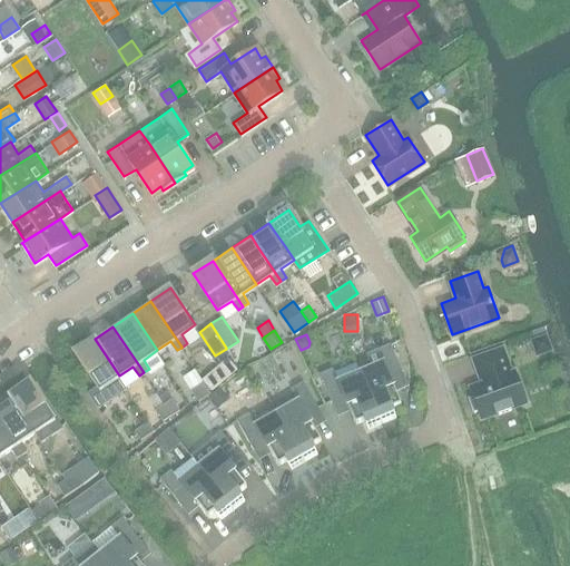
[(546,334),(530,340),(536,355),(551,350),(546,334)]
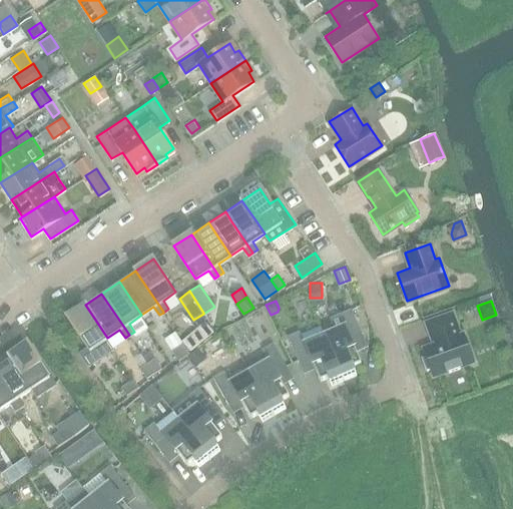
[(84,305),(67,317),(86,346),(78,352),(87,365),(113,348),(107,338),(84,305)]
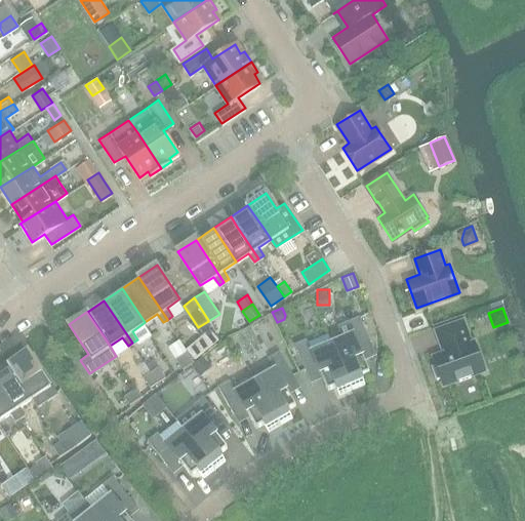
[(342,336),(332,341),(352,387),(365,382),(361,373),(369,369),(360,348),(371,343),(360,315),(348,320),(337,324),(342,336)]
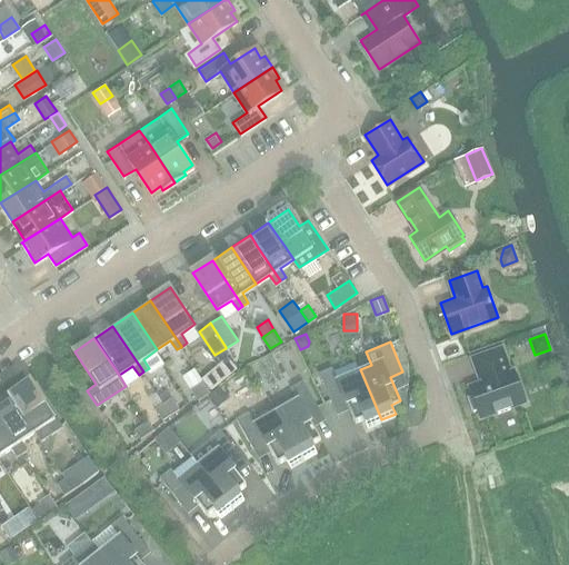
[(470,385),(472,394),(468,395),(473,408),(477,407),(480,416),(496,409),(497,412),(511,406),(511,405),(525,399),(513,369),(510,370),(501,346),(472,356),(481,380),(470,385)]
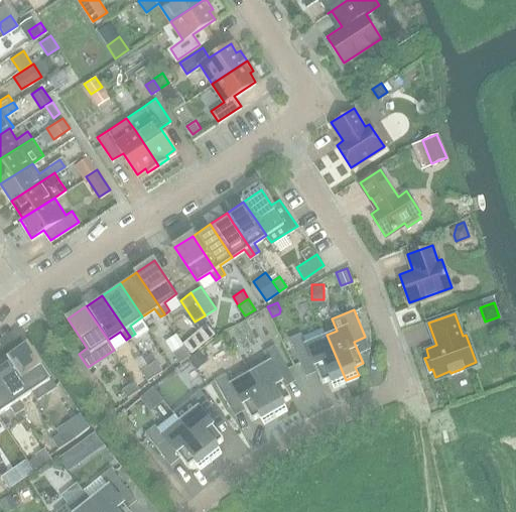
[(346,380),(327,335),(325,336),(320,327),(302,335),(301,332),(289,337),(301,364),(312,359),(321,381),(330,377),(334,385),(346,380)]
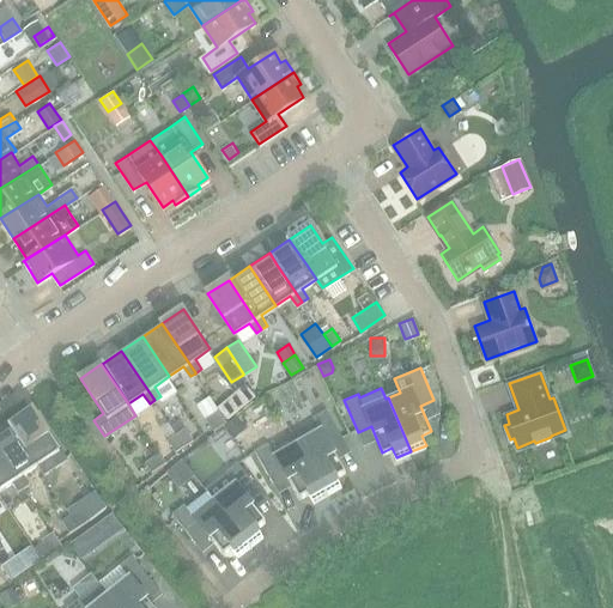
[(231,391),(217,403),(228,417),(242,405),(231,391)]
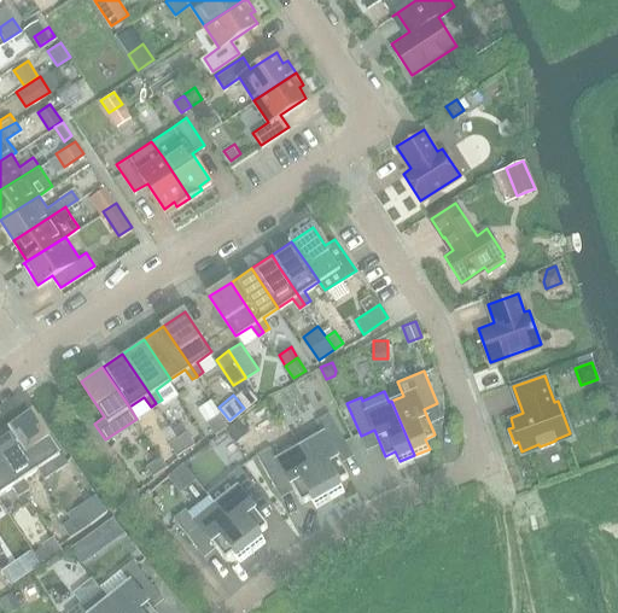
[(324,432),(301,445),(330,496),(344,488),(339,479),(348,474),(334,449),(347,442),(330,410),(315,419),(324,432)]
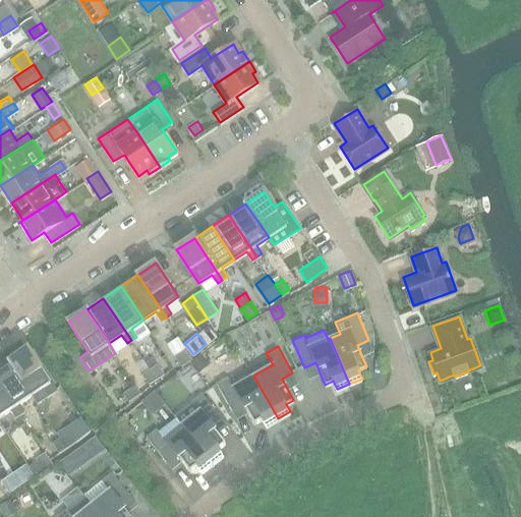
[(174,354),(181,364),(192,357),(186,347),(174,354)]
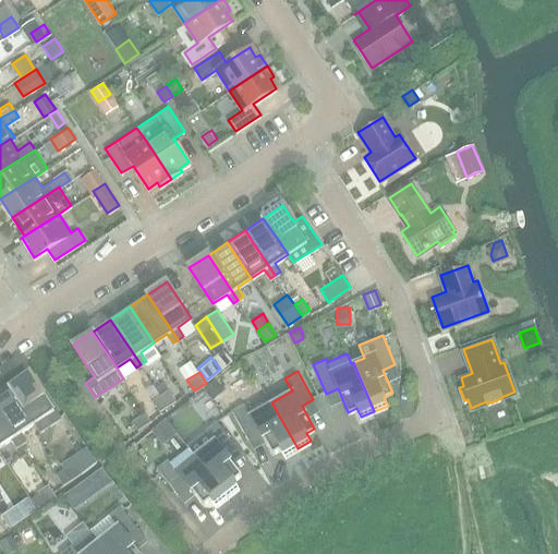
[(29,373),(11,385),(35,422),(48,413),(53,422),(61,417),(60,413),(55,407),(53,408),(29,373)]
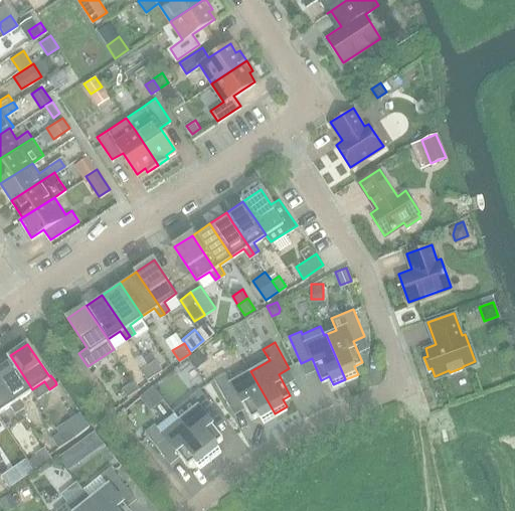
[(198,348),(187,356),(194,365),(205,358),(198,348)]
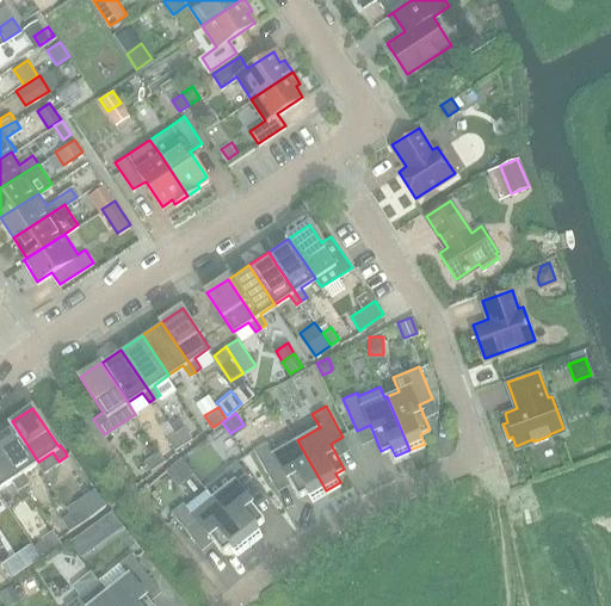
[(12,421),(0,428),(0,449),(24,484),(29,481),(23,471),(38,462),(12,421)]
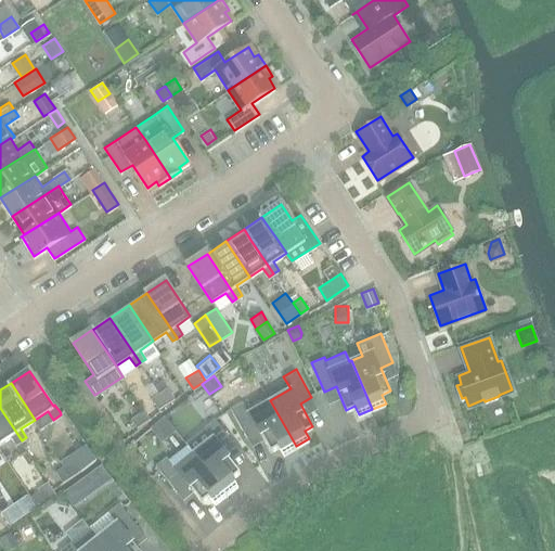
[(167,386),(159,392),(167,402),(175,397),(167,386)]
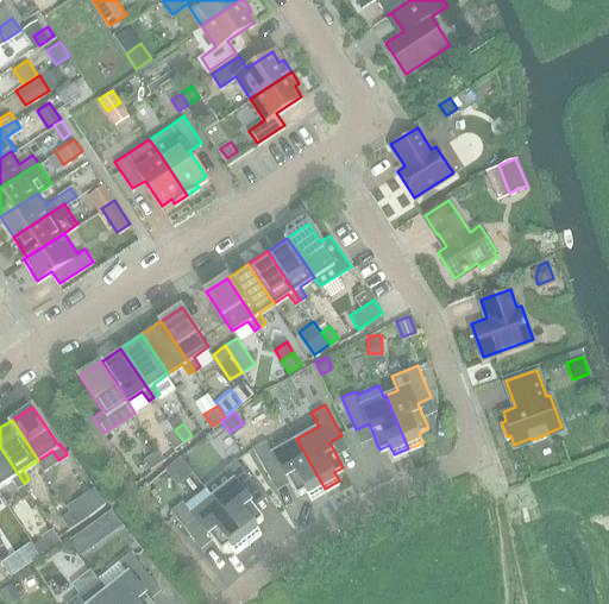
[(183,441),(175,429),(165,435),(174,447),(183,441)]
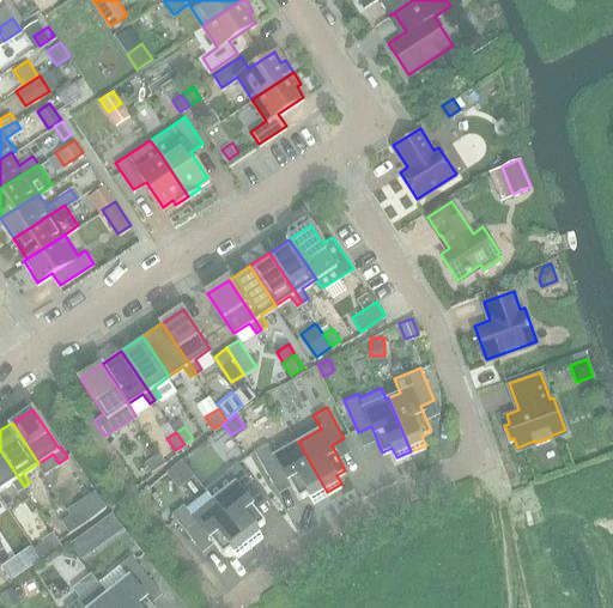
[(327,492),(298,442),(275,455),(267,441),(254,449),(272,480),(285,473),(299,497),(308,492),(313,500),(327,492)]
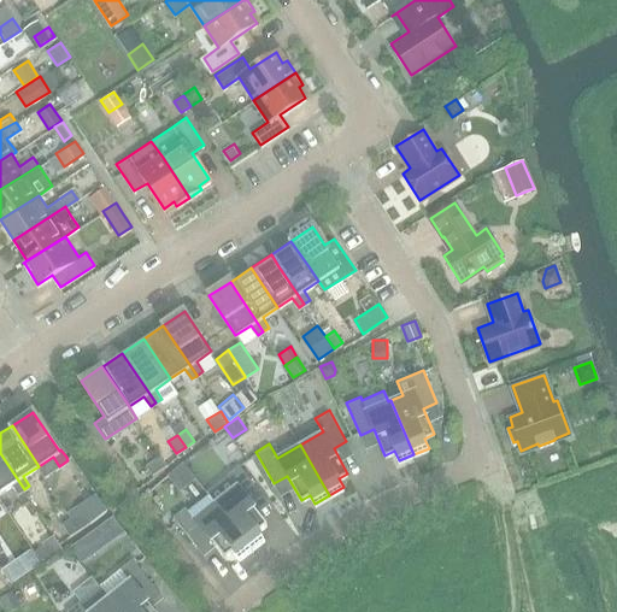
[(0,453),(0,490),(12,483),(18,493),(24,489),(0,453)]
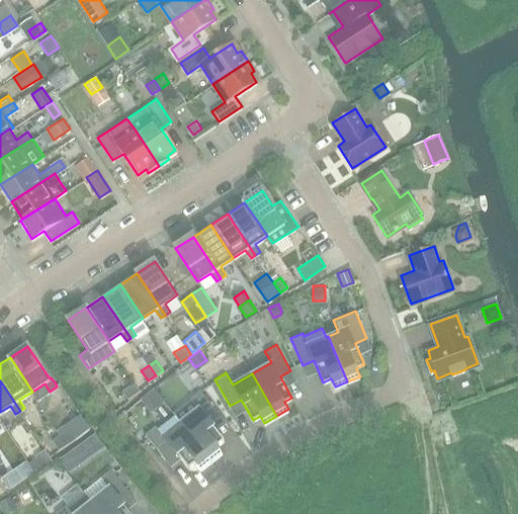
[(122,389),(127,398),(141,390),(135,380),(122,389)]
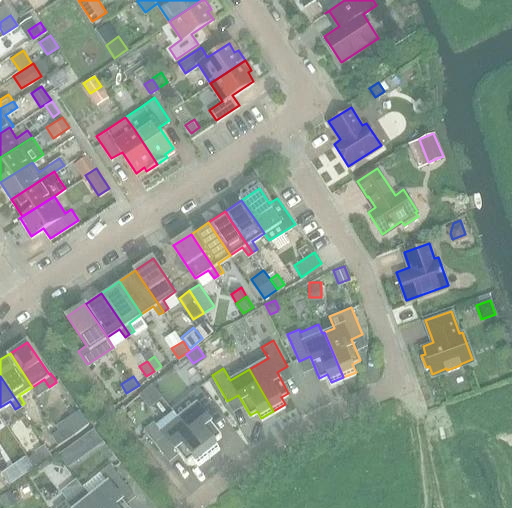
[(171,406),(173,408),(209,455),(220,446),(215,440),(221,434),(207,416),(217,408),(198,384),(171,406)]
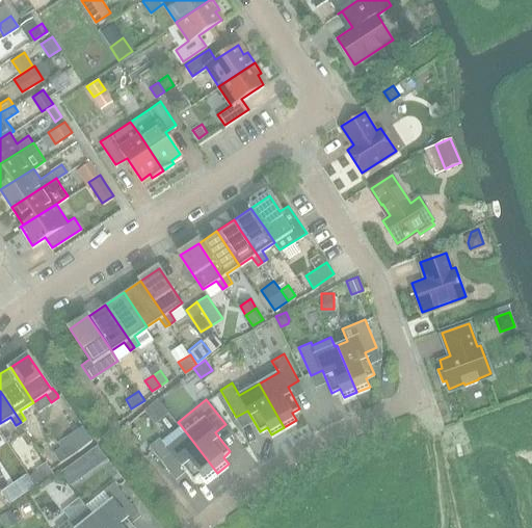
[(180,424),(161,439),(159,437),(149,444),(168,469),(179,460),(193,480),(201,474),(206,481),(217,473),(180,424)]
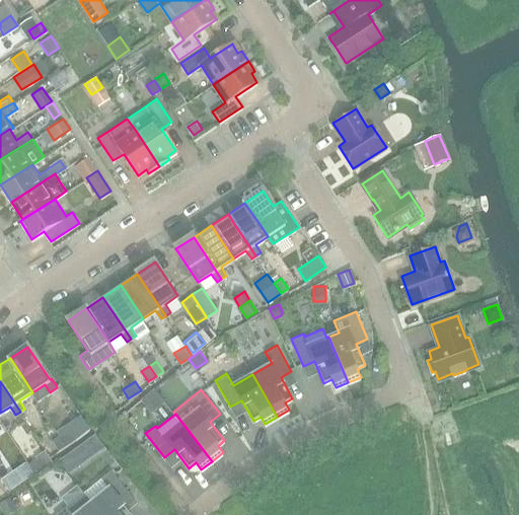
[(62,433),(60,434),(67,444),(69,443),(76,438),(76,437),(75,436),(87,428),(82,419),(70,427),(62,433)]
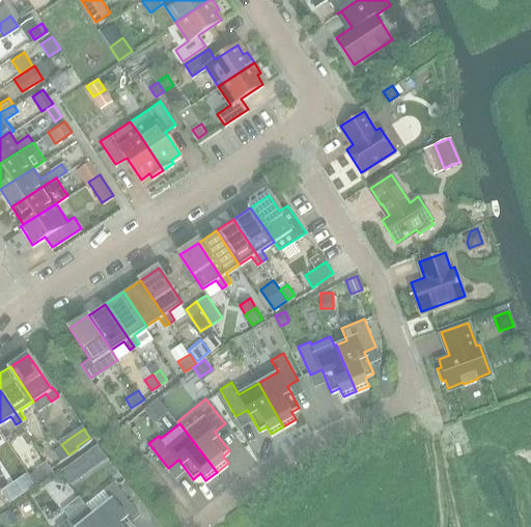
[(68,454),(61,444),(53,449),(60,460),(68,454)]
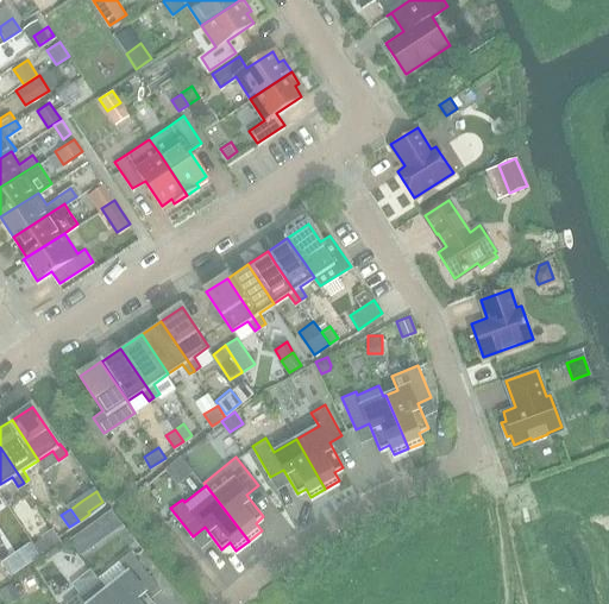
[(110,510),(90,524),(101,540),(120,526),(110,510)]
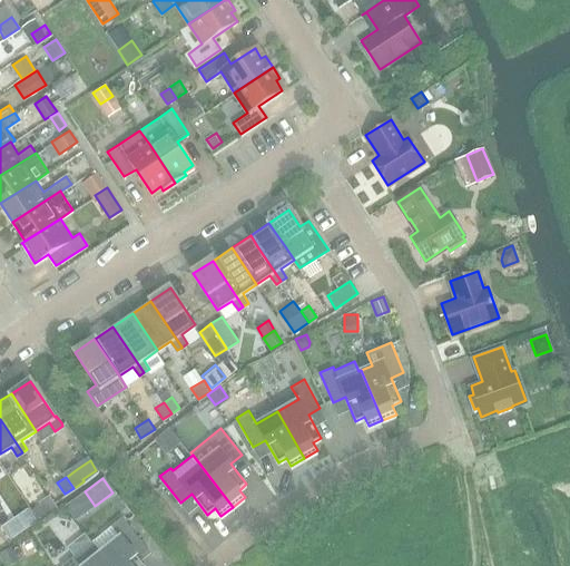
[(32,508),(39,519),(48,515),(40,503),(32,508)]
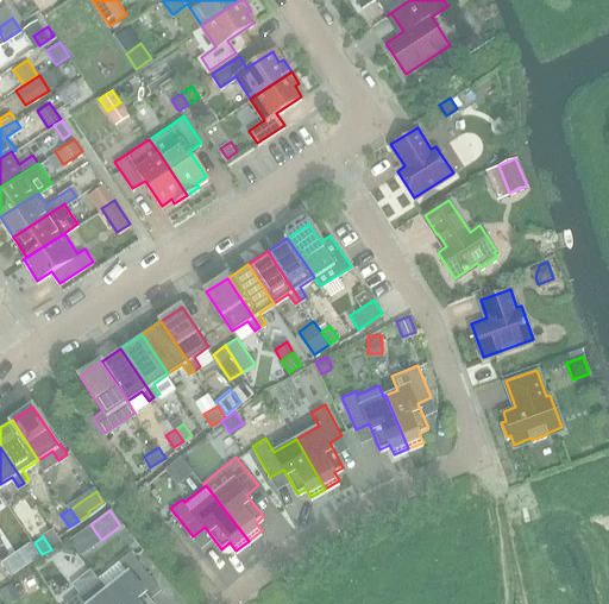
[(29,561),(41,553),(33,542),(31,539),(18,547),(1,558),(11,573),(29,561)]
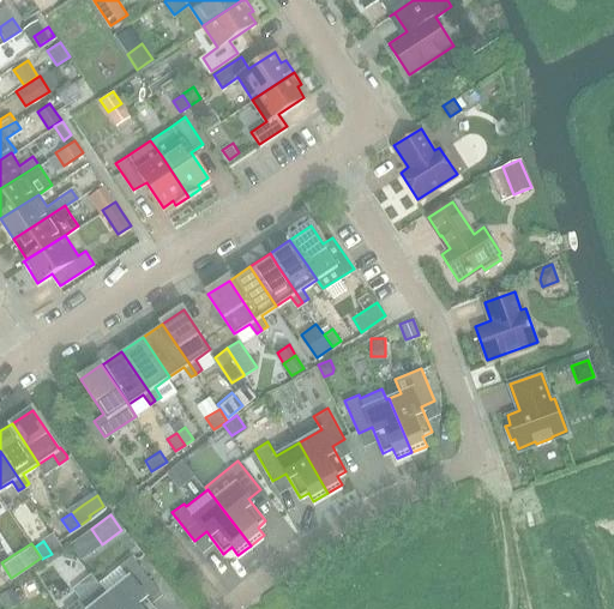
[(130,577),(109,592),(121,608),(155,608),(143,592),(154,583),(131,554),(119,564),(130,577)]
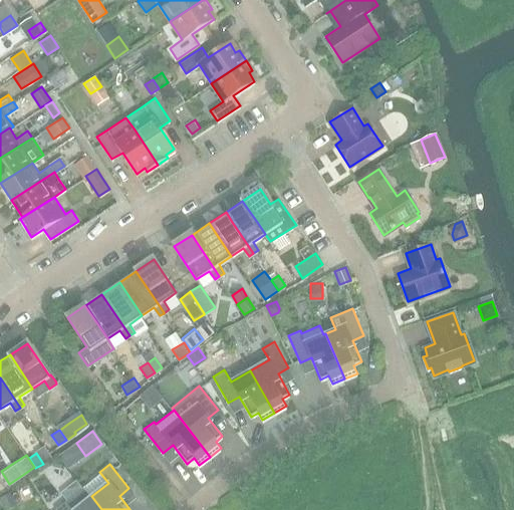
[(65,500),(55,508),(56,509),(101,509),(91,497),(82,487),(65,500)]
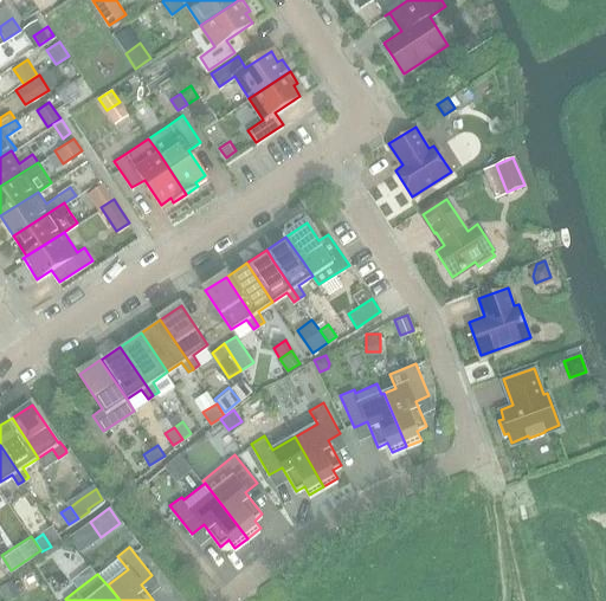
[(11,580),(0,585),(0,592),(5,600),(18,594),(11,580)]
